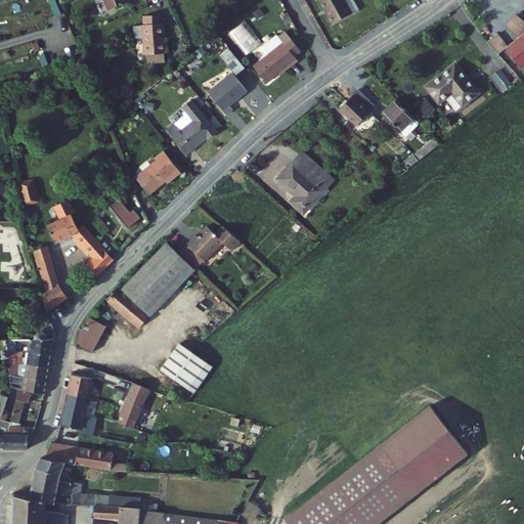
[(318,0),(332,22),(352,10),(346,0),(318,0)]
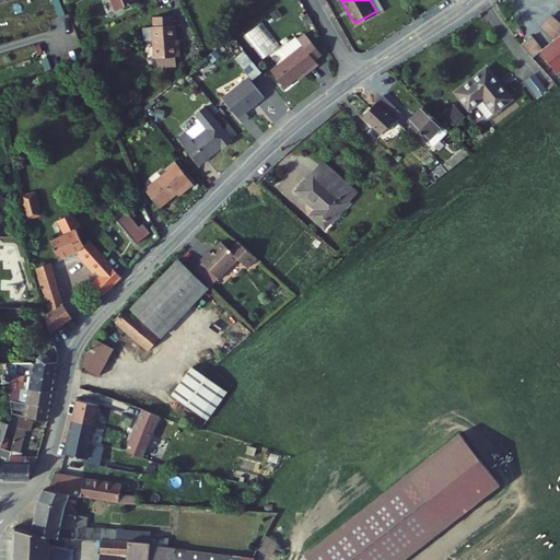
[(377,0),(370,0),(376,11),(382,7),(377,0)]
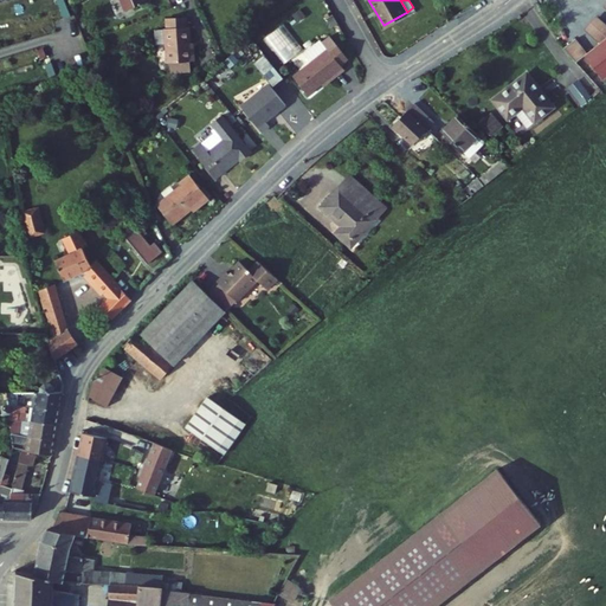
[(165,25),(153,26),(159,59),(168,58),(168,62),(172,60),(173,70),(193,68),(191,57),(197,57),(194,42),(191,43),(187,23),(185,23),(184,13),(163,15),(165,25)]
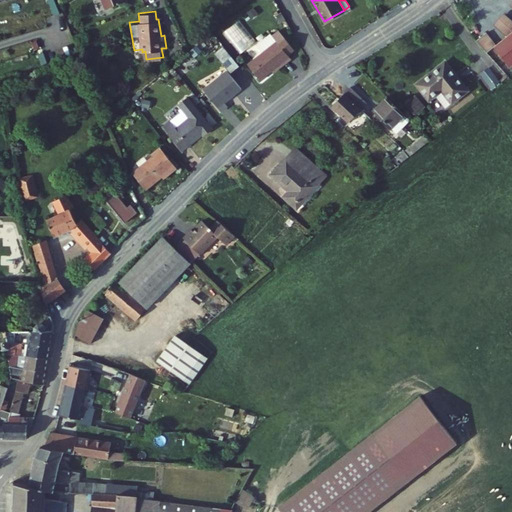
[(511,16),(507,12),(502,17),(511,27),(511,25),(511,16)]
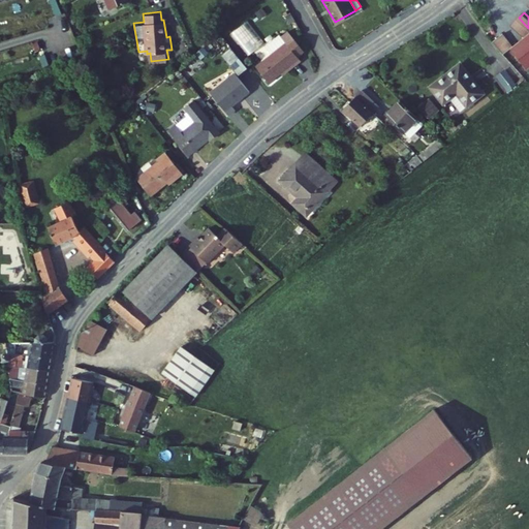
[(512,23),(525,36),(528,33),(528,31),(527,29),(528,28),(519,18),(512,23)]
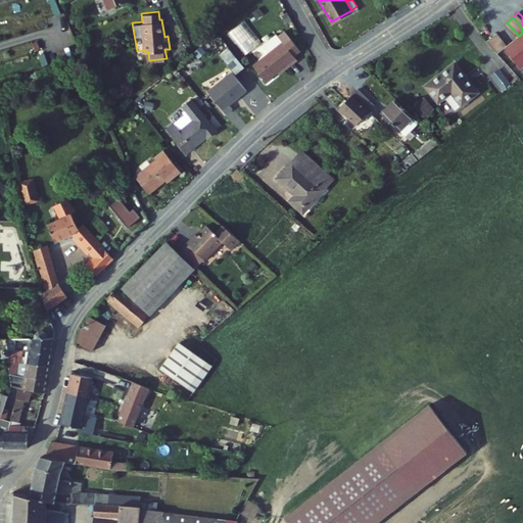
[(244,54),(259,42),(242,20),(227,33),(244,54)]
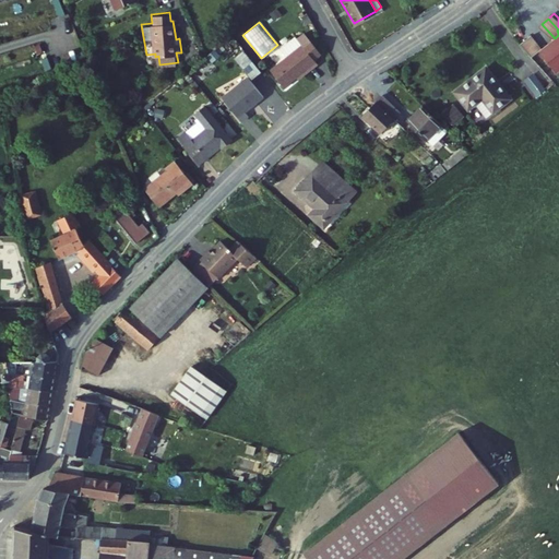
[(286,57),(270,70),(283,86),(308,67),(310,70),(317,64),(313,59),(320,54),(302,32),(296,37),(295,36),(280,48),(286,57)]
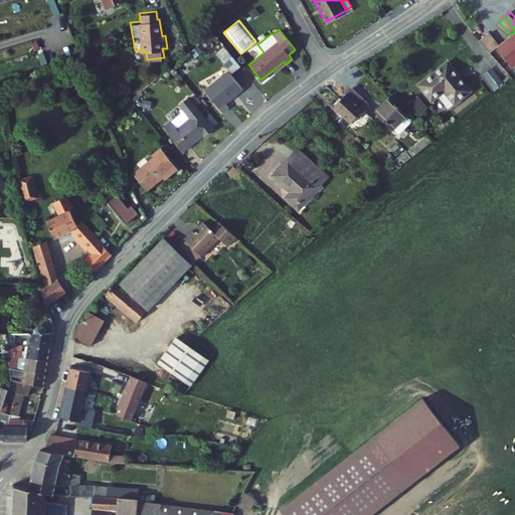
[(514,62),(514,46),(508,37),(499,43),(490,31),(480,37),(490,49),(497,44),(511,65),(514,62)]
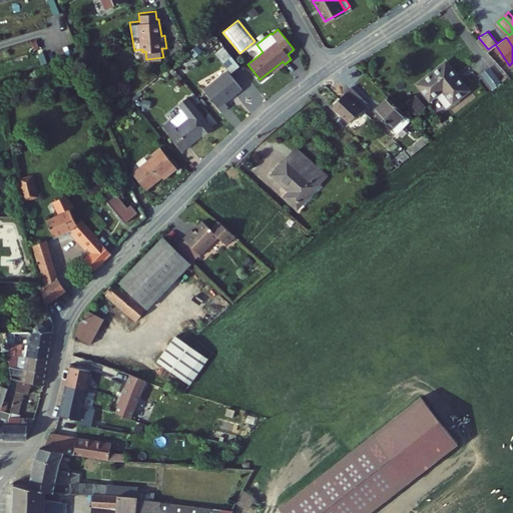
[(231,71),(239,65),(223,46),(216,52),(231,71)]
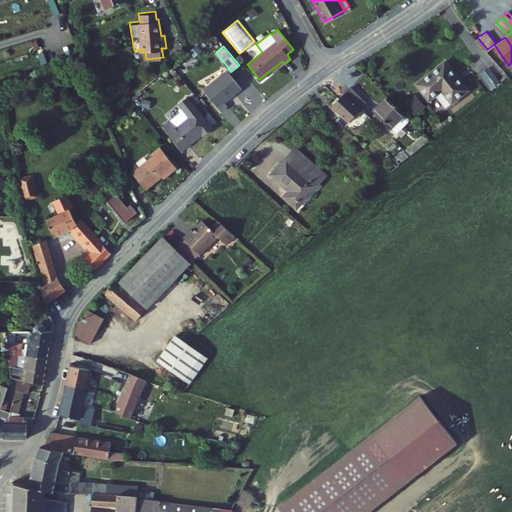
[(446,58),(433,67),(459,94),(469,85),(446,58)]
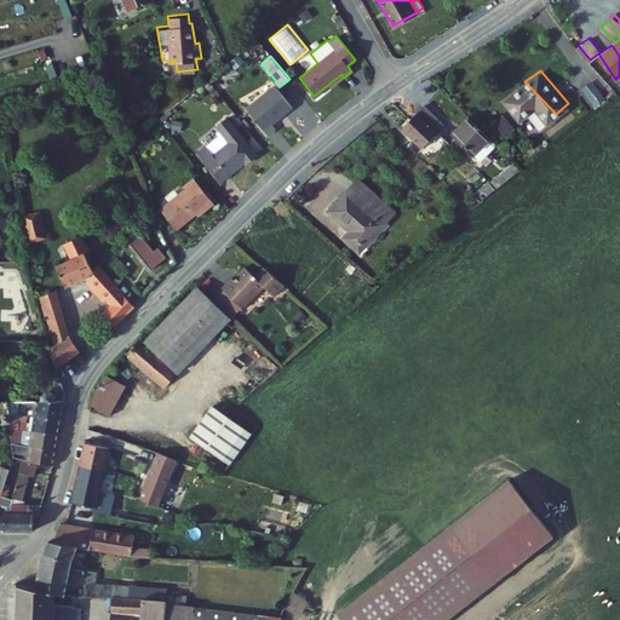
[(524,81),(505,98),(517,113),(524,107),(528,112),(540,125),(556,114),(524,81)]
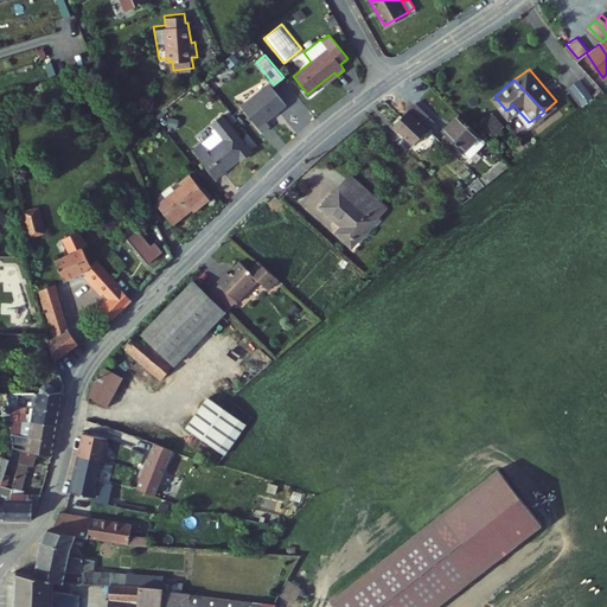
[(598,93),(587,80),(579,87),(589,98),(598,93)]
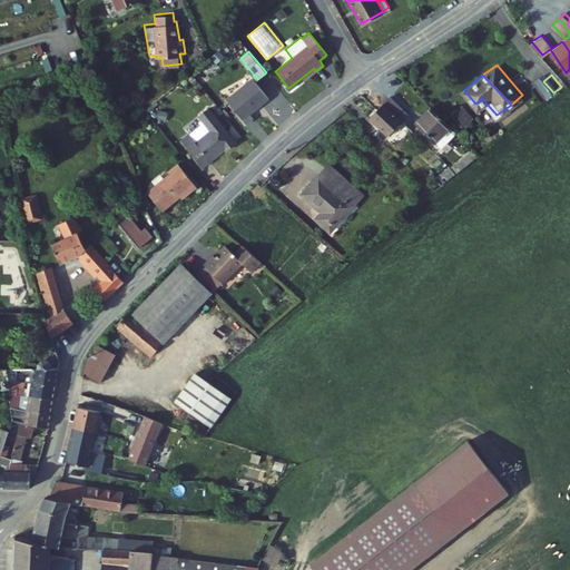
[(254,77),(238,89),(245,105),(252,118),(254,116),(249,111),(268,96),(254,77)]
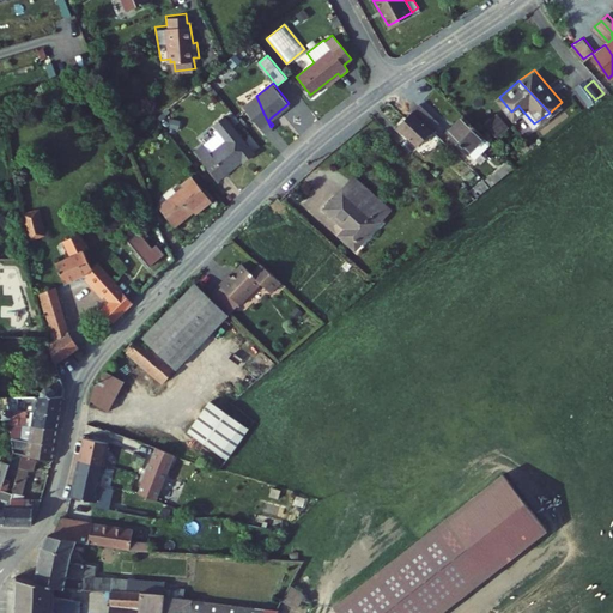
[(246,105),(256,120),(263,113),(256,96),(246,105)]
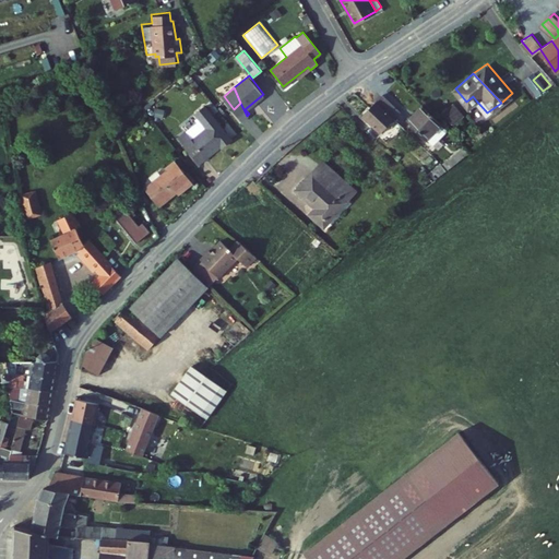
[(401,108),(382,91),(376,97),(394,115),(401,108)]
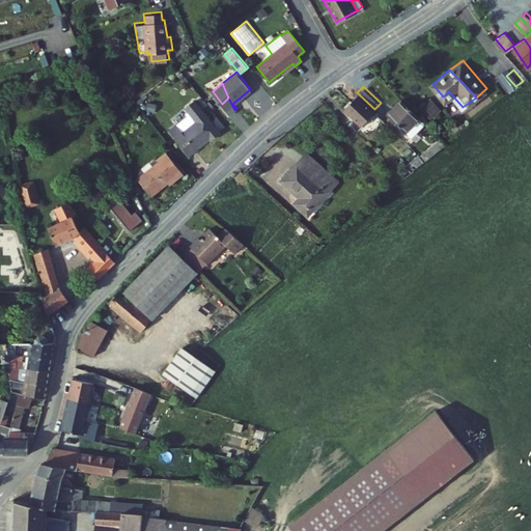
[(449,91),(443,96),(446,101),(452,95),(449,91)]
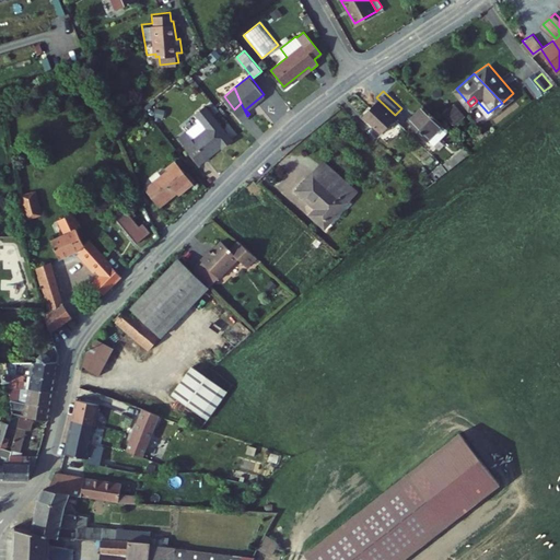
[(381,130),(395,115),(376,97),(362,113),(381,130)]
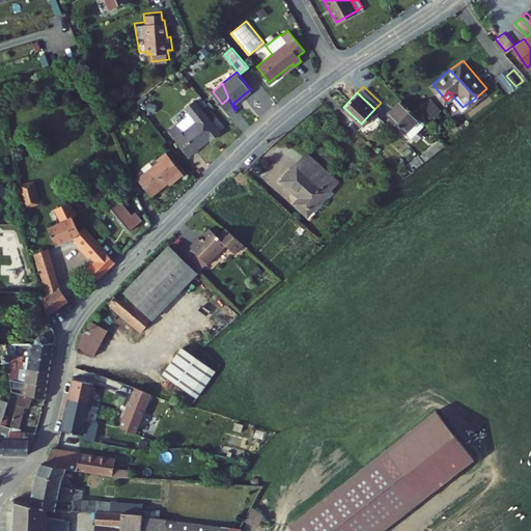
[(222,104),(229,114),(234,110),(228,98),(222,104)]
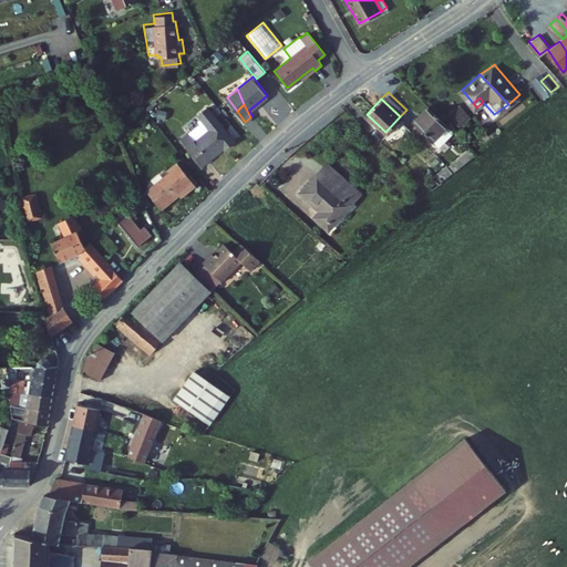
[(455,130),(430,104),(414,117),(441,143),(455,130)]
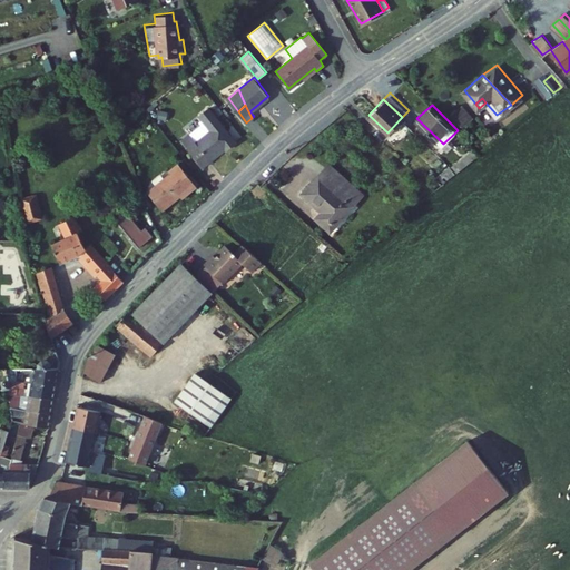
[(463,128),(474,118),(463,105),(452,115),(463,128)]
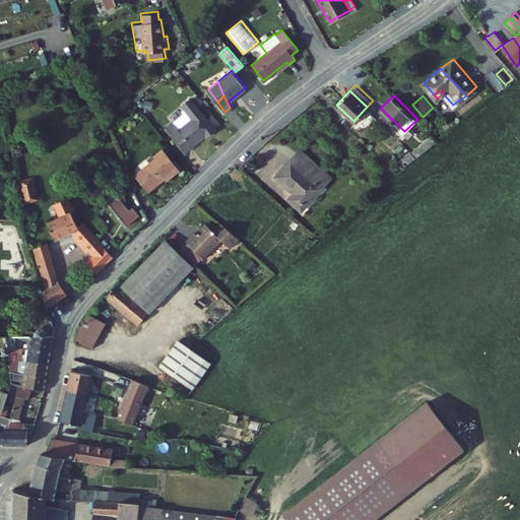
[(185,111),(164,128),(175,141),(204,114),(191,98),(181,106),(185,111)]
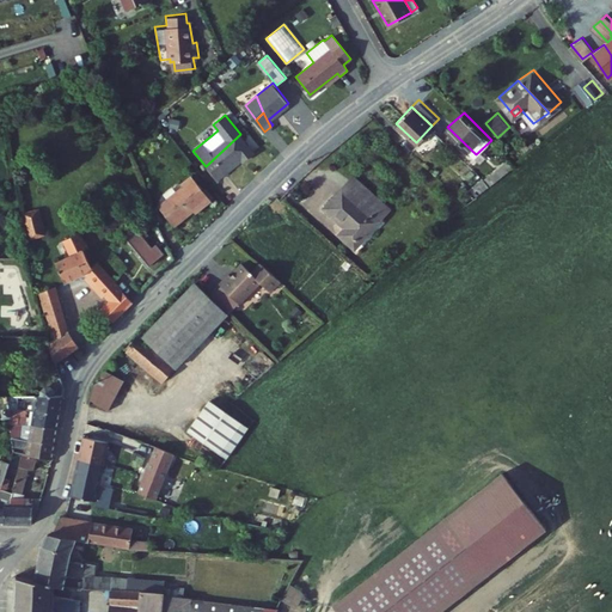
[(255,152),(240,134),(206,166),(216,181),(227,172),(226,171),(240,159),(243,161),(255,152)]
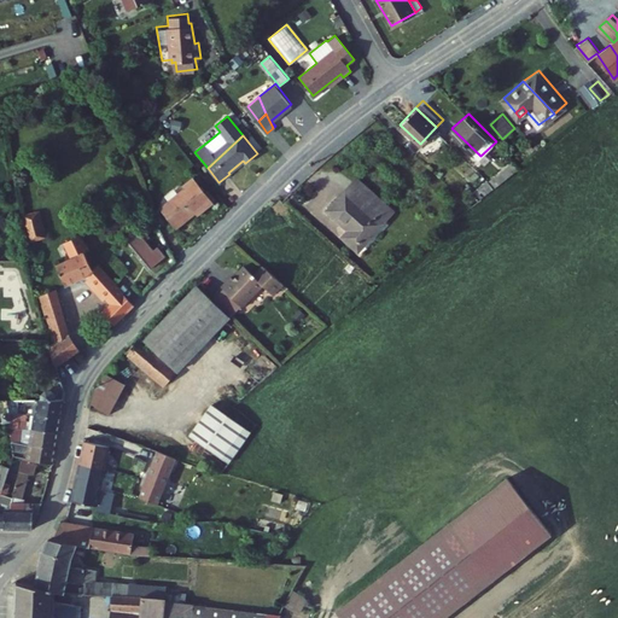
[(514,170),(509,164),(491,178),(497,185),(514,170)]
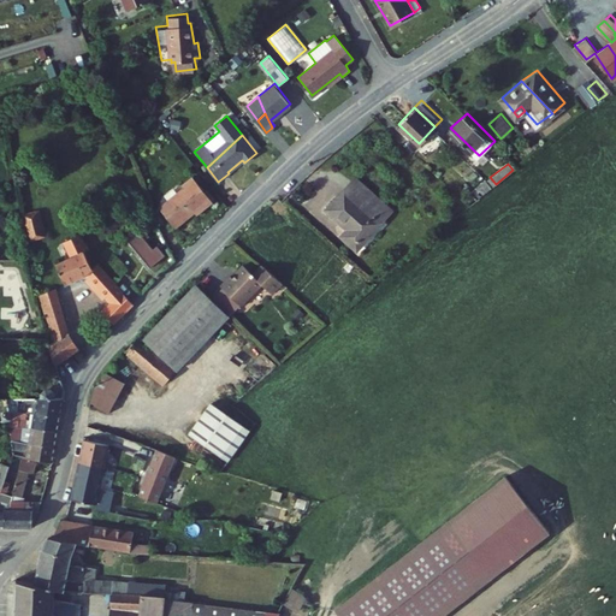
[(183,187),(184,189),(195,179),(194,177),(183,187)]
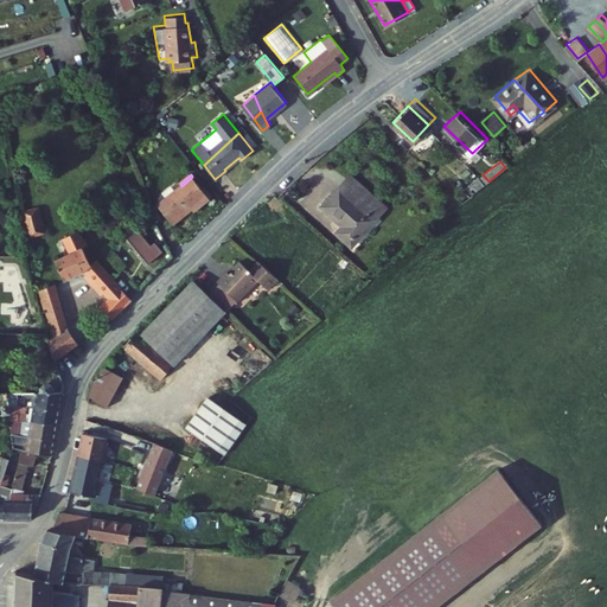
[(487,183),(479,174),(468,185),(474,192),(487,183)]
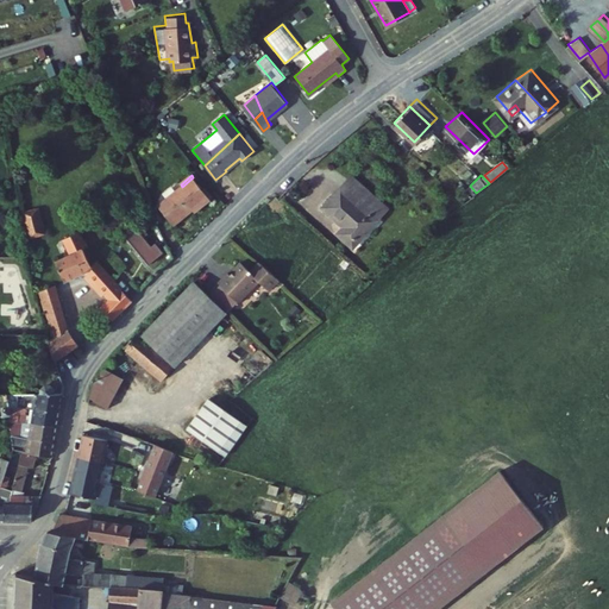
[(387,211),(350,176),(325,203),(347,224),(341,230),(355,240),(370,223),(372,225),(387,211)]
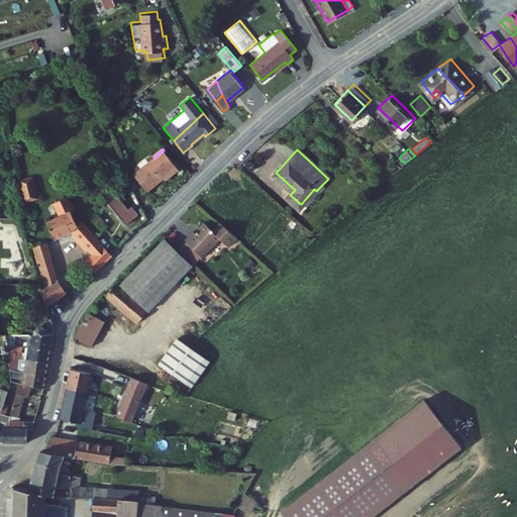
[(179,169),(164,150),(154,159),(165,177),(168,174),(170,177),(179,169)]
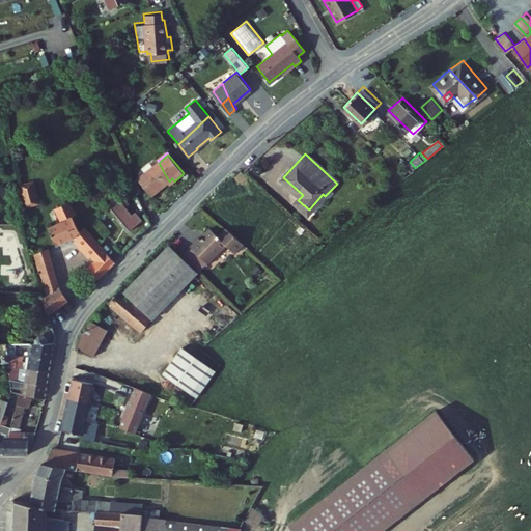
[(159,163),(138,179),(150,196),(169,182),(159,163)]
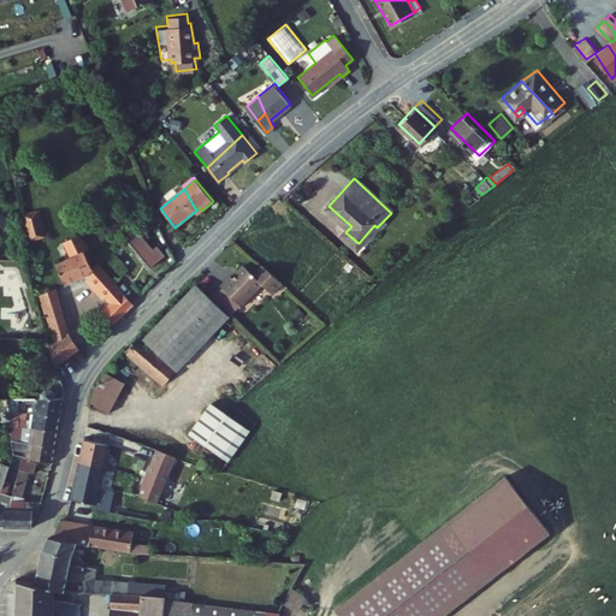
[(25,213),(34,240),(51,235),(41,208),(25,213)]
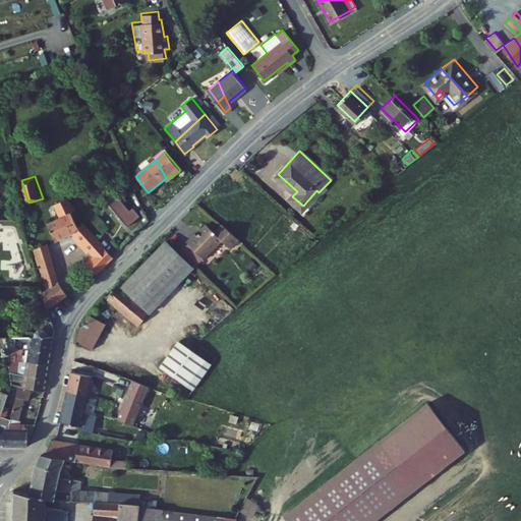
[(117,194),(108,201),(127,225),(139,215),(133,208),(130,210),(117,194)]
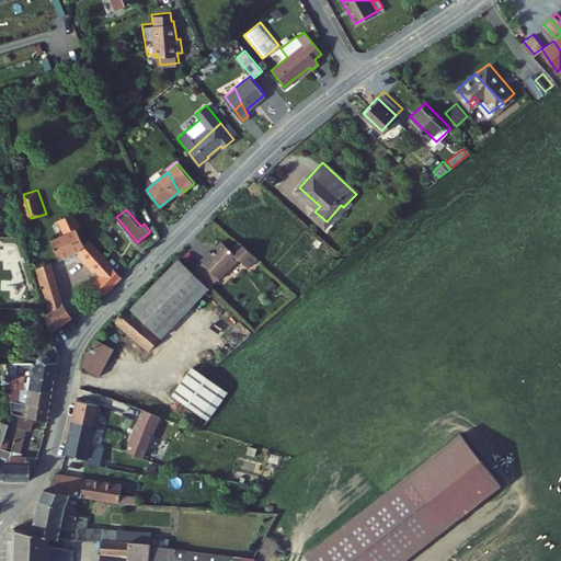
[(60,238),(53,240),(59,260),(79,251),(102,276),(92,283),(102,298),(123,277),(91,241),(89,242),(84,237),(76,240),(72,233),(77,231),(75,225),(72,226),(70,217),(55,222),(60,238)]
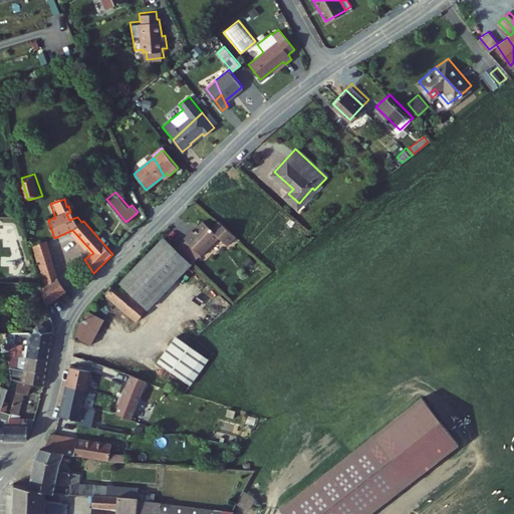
[(0,214),(20,214),(18,205),(2,205),(2,209),(0,208),(0,214)]
